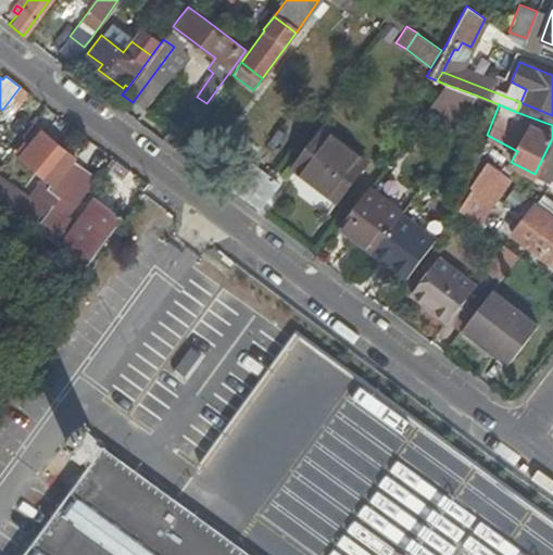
[(290,166),(332,199),(363,159),(321,126),(290,166)]
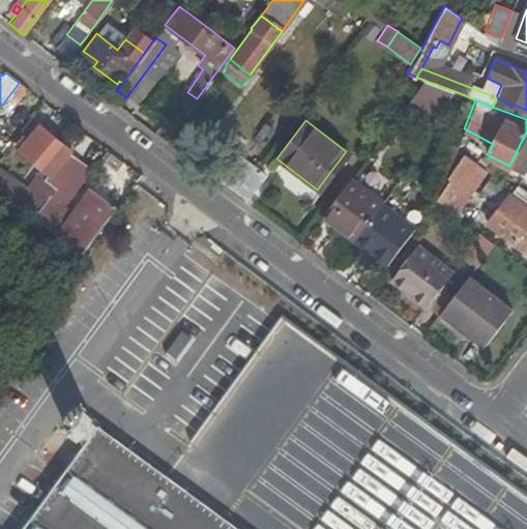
[(40,124),(11,159),(41,184),(70,149),(40,124)]
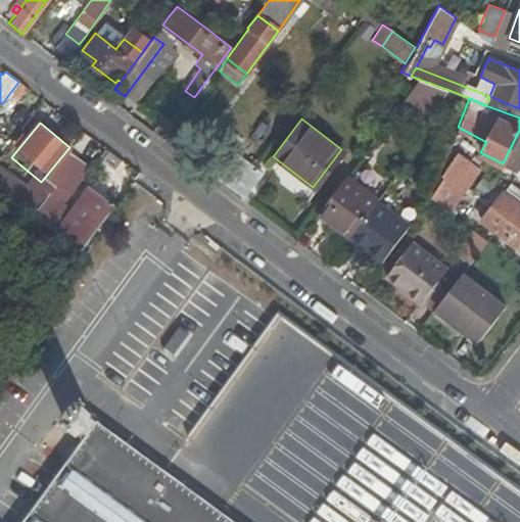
[(458,127),(453,139),(510,182),(516,171),(503,163),(480,152),(486,142),(458,127)]
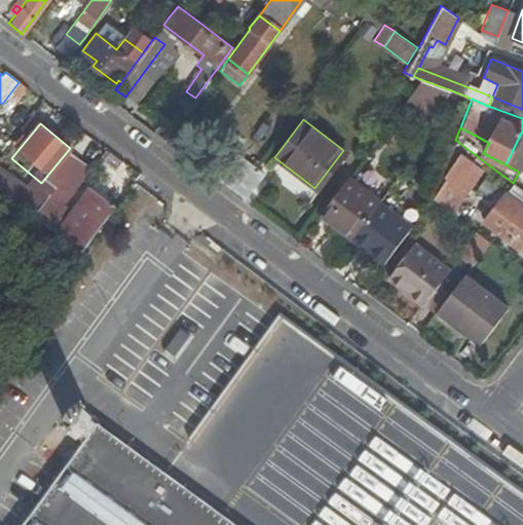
[(522,130),(506,164),(519,172),(522,162),(522,130)]
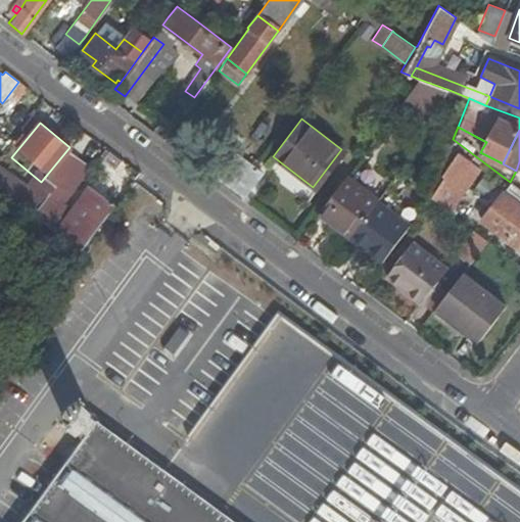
[(341,149),(313,187),(314,188),(342,150),(341,149)]
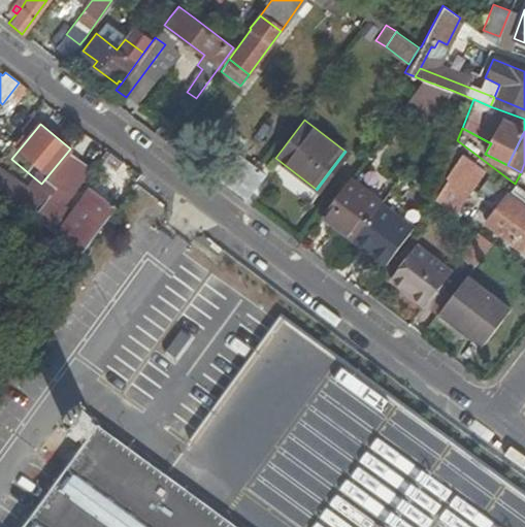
[(434,199),(452,213),(486,171),(463,154),(455,165),(448,177),(450,179),(434,199)]
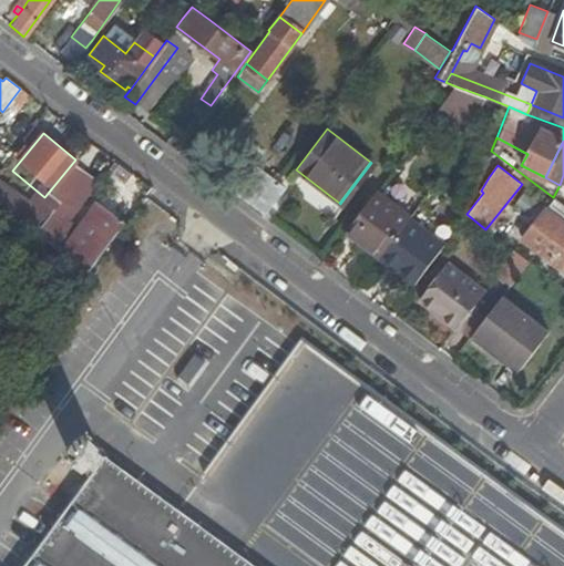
[(51,216),(61,223),(93,177),(83,171),(51,216)]
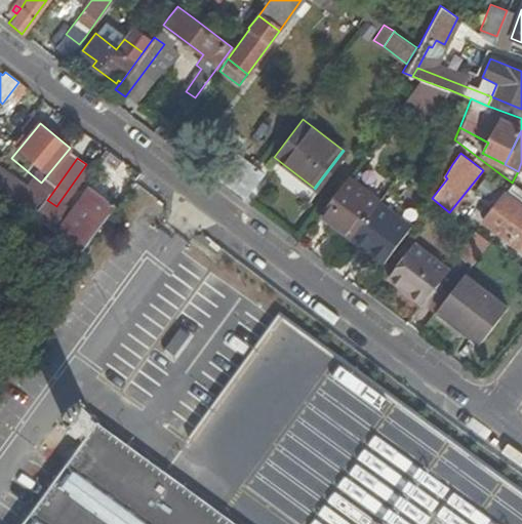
[(0,190),(35,216),(42,206),(0,174),(0,190)]
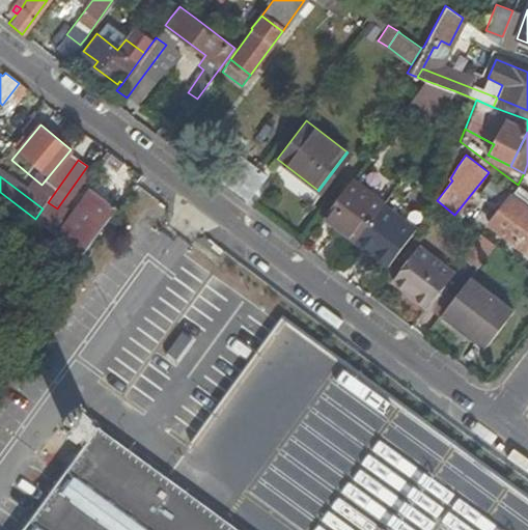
[(336,226),(355,241),(382,204),(383,202),(351,177),(325,213),(338,223),(336,226)]
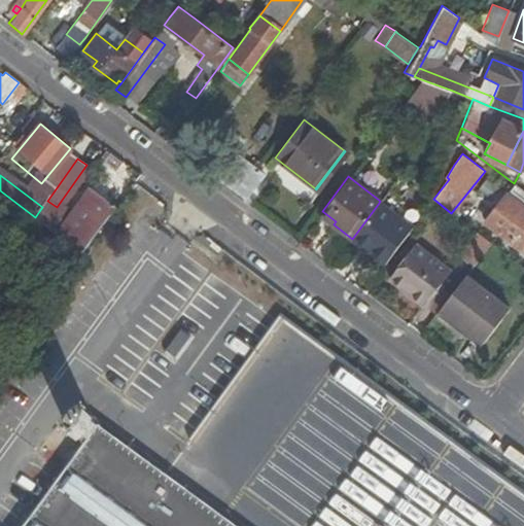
[(523,191),(514,183),(484,220),(521,249),(523,244),(523,191)]
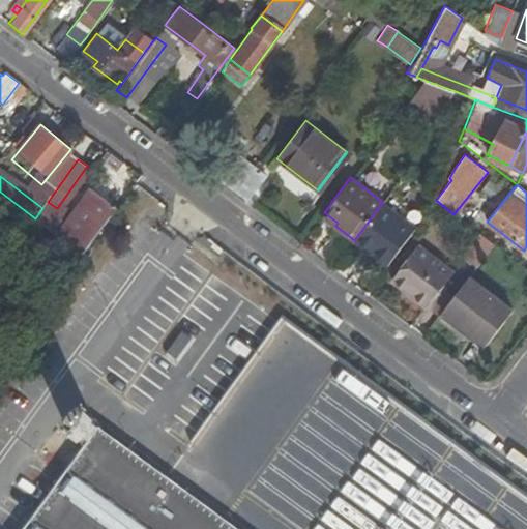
[(35,218),(58,235),(59,233),(84,252),(117,208),(92,187),(70,217),(57,208),(48,202),(42,208),(35,218)]
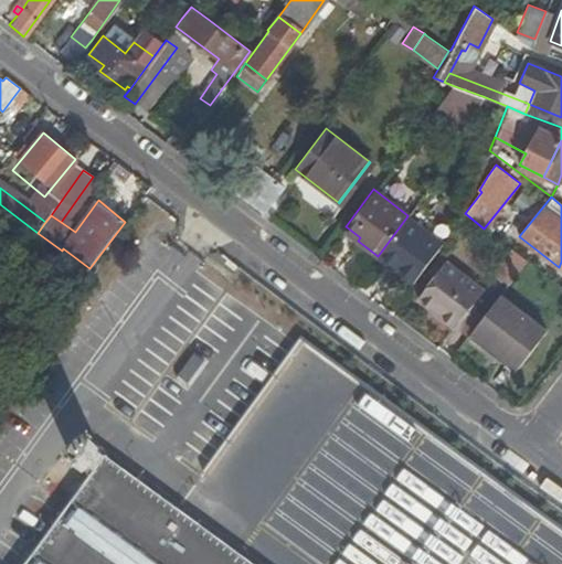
[(378,256),(411,283),(439,244),(406,217),(378,256)]
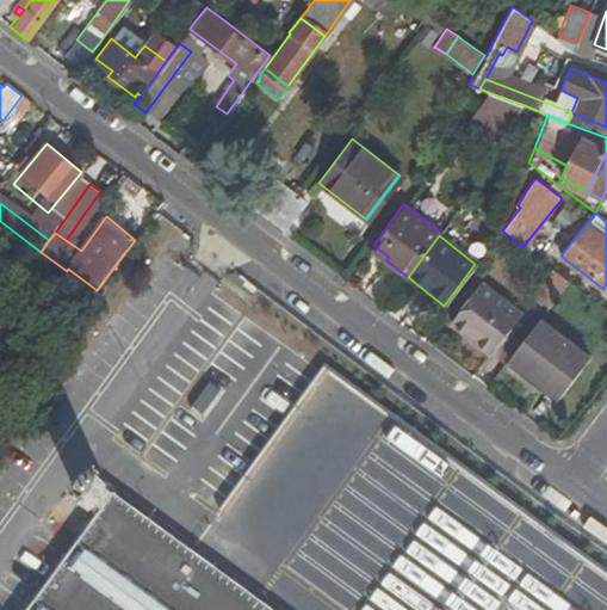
[(370,247),(386,260),(389,257),(373,245),(370,247)]
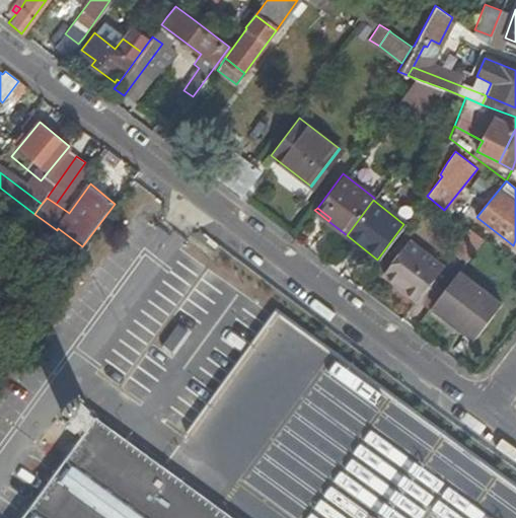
[(464,263),(483,238),(470,229),(452,253),(464,263)]
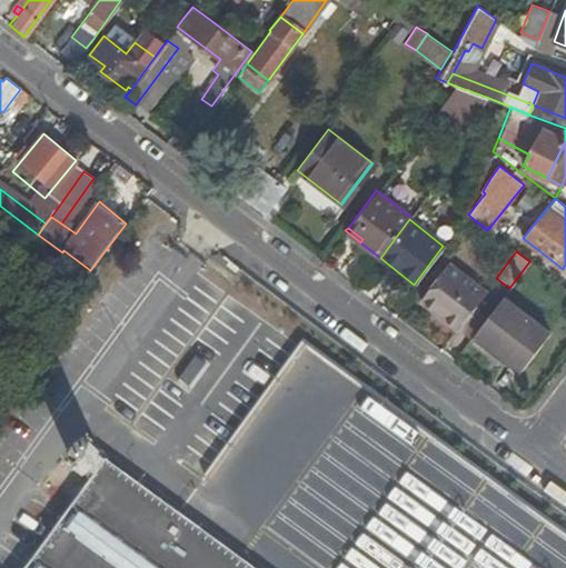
[(456,331),(485,294),(447,263),(417,302),(456,331)]
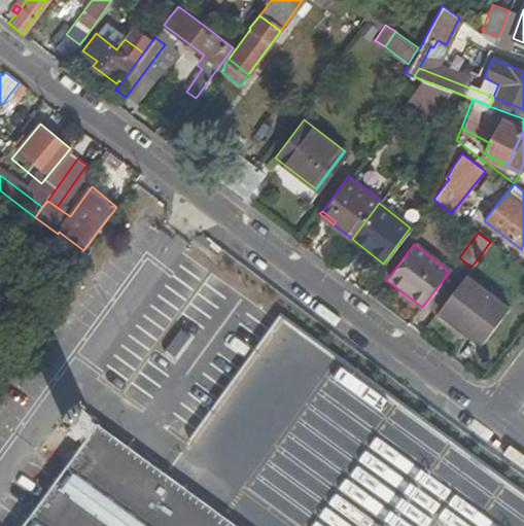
[(463,276),(437,312),(481,345),(507,310),(463,276)]
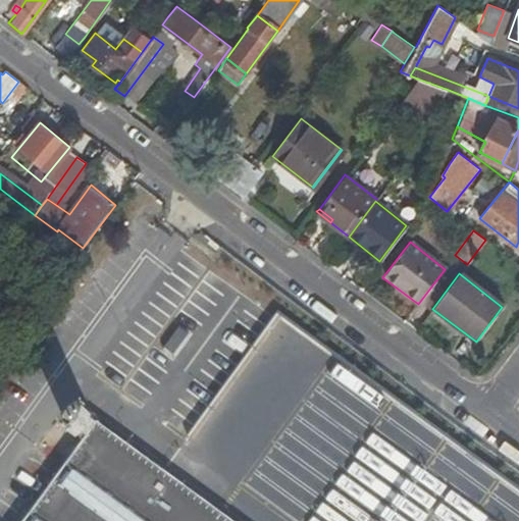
[(241,310),(199,373),(255,411),(297,348),(241,310)]
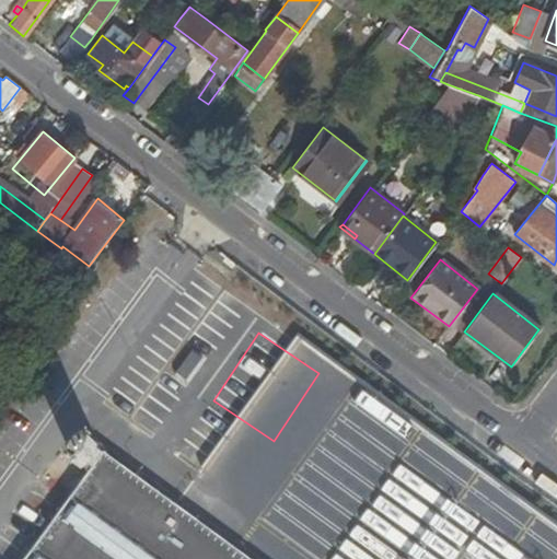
[(250,558),(89,440),(85,442),(82,445),(80,447),(78,451),(76,454),(74,459),(76,462),(89,470),(23,558),(250,558)]
